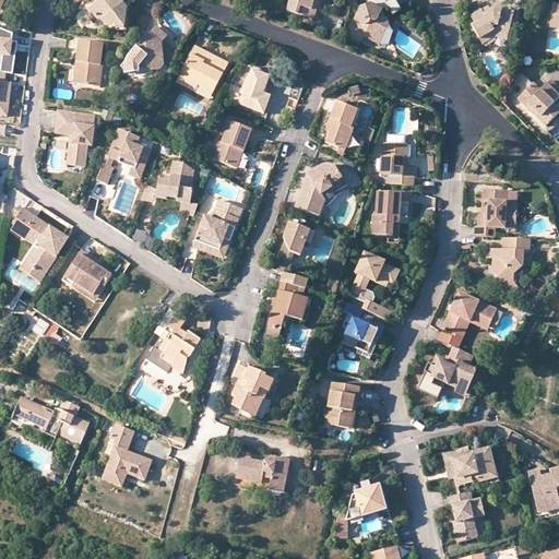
[(118,1),(119,0),(90,0),(88,1),(88,8),(99,21),(104,21),(106,26),(126,28),(128,9),(125,4),(122,7),(118,1)]
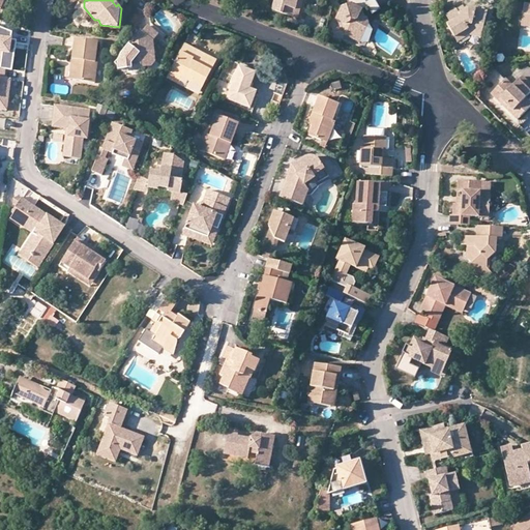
[(297,0),(273,0),(271,11),(282,15),(284,7),(294,10),(297,0)]
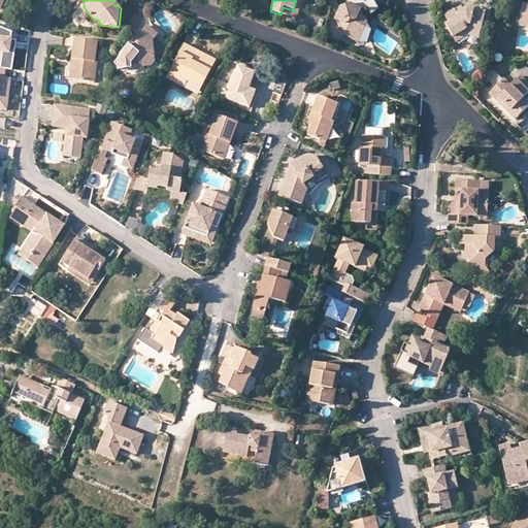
[(295,19),(300,0),(296,0),(293,10),(283,7),(281,14),(295,19)]
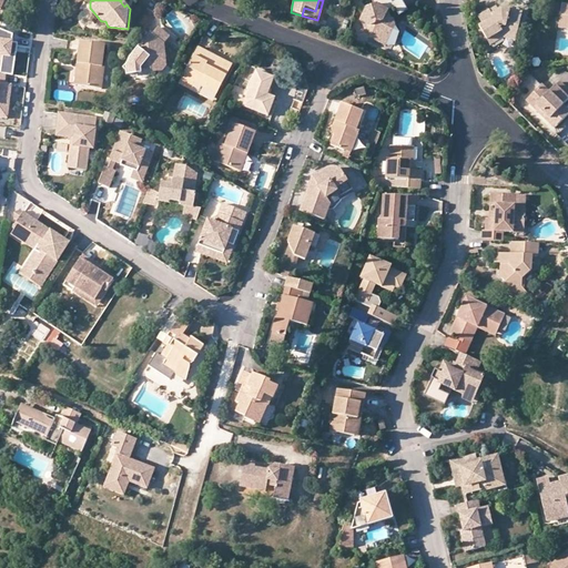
[(371,0),(373,6),(386,1),(388,7),(393,8),(397,16),(406,10),(399,0),(394,0),(391,2),(388,0),(371,0)]
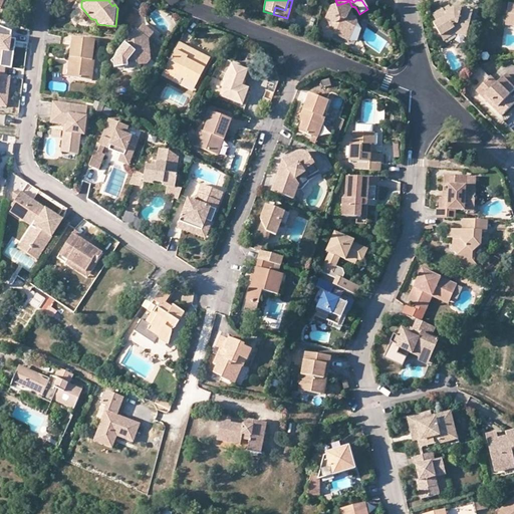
[(348,28),(354,27),(356,23),(354,18),(347,15),(349,10),(352,9),(351,6),(349,1),(337,5),(330,7),(325,19),(330,20),(335,35),(344,39),(348,28)]
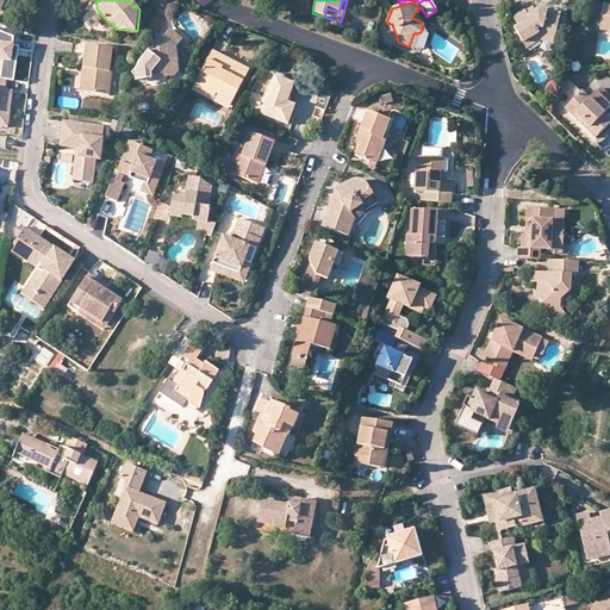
[(546,32),(560,35),(564,16),(551,12),(551,13),(543,12),(536,13),(529,17),(527,14),(527,13),(515,19),(518,27),(516,29),(523,45),(540,36),(539,31),(540,29),(546,30),(546,32)]
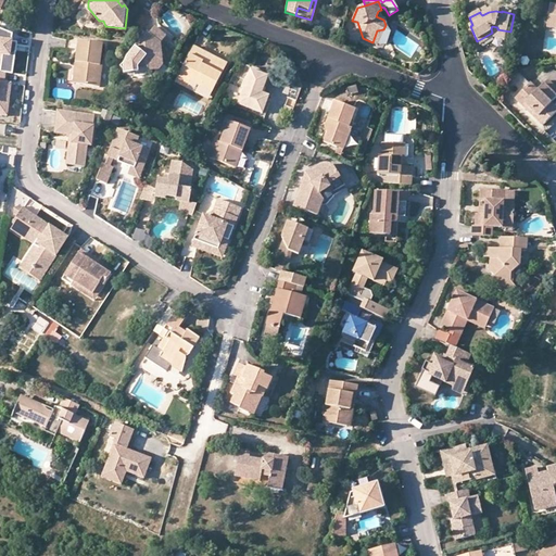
[(389,33),(386,25),(383,29),(376,43),(384,43),(389,33)]
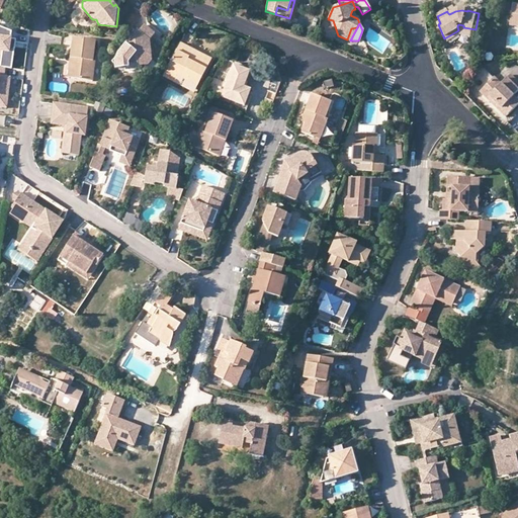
[(473,37),(476,29),(463,27),(463,25),(458,24),(457,26),(458,30),(444,38),(447,42),(460,35),(473,37)]
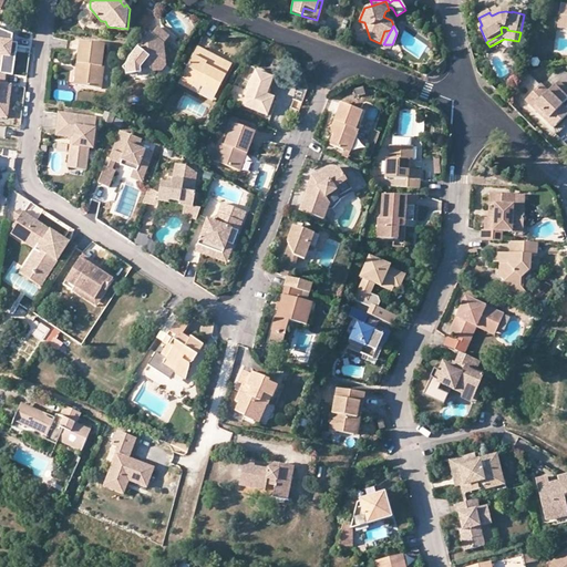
[(161,49),(166,44),(172,38),(160,29),(154,34),(152,32),(130,61),(141,70),(142,74),(164,73),(168,65),(167,52),(163,52),(161,52),(160,50),(161,49)]
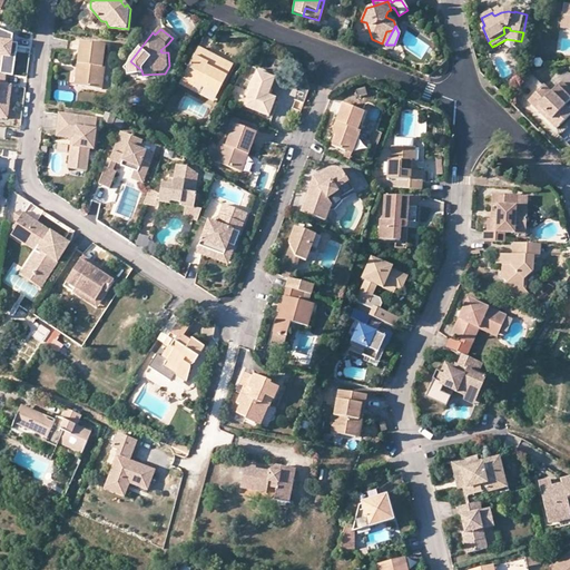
[(7,75),(15,76),(18,49),(12,49),(13,43),(15,37),(0,30),(0,56),(3,56),(0,75),(7,75)]
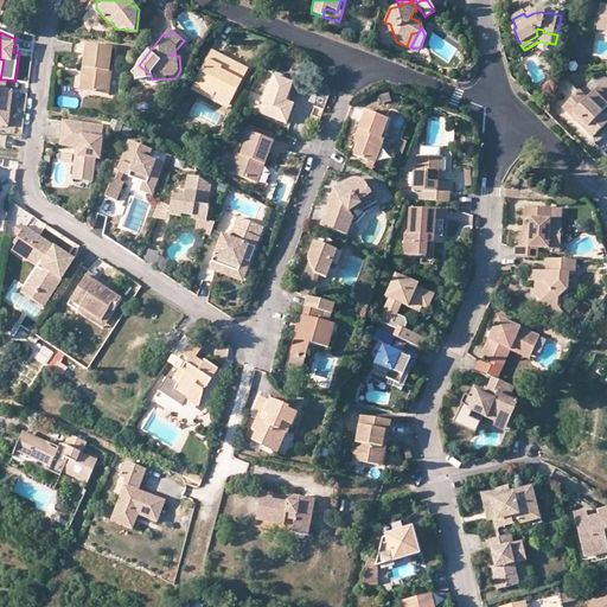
[(410,48),(419,32),(411,33),(407,46),(410,48)]
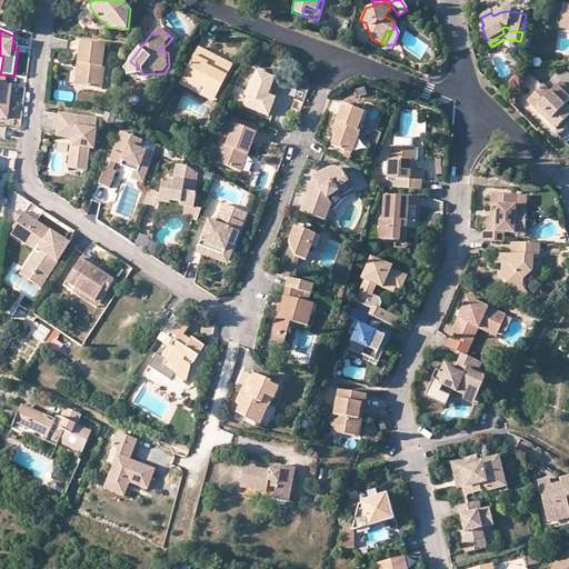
[(83,66),(80,87),(103,90),(107,69),(103,68),(107,47),(82,42),(79,66),(83,66)]
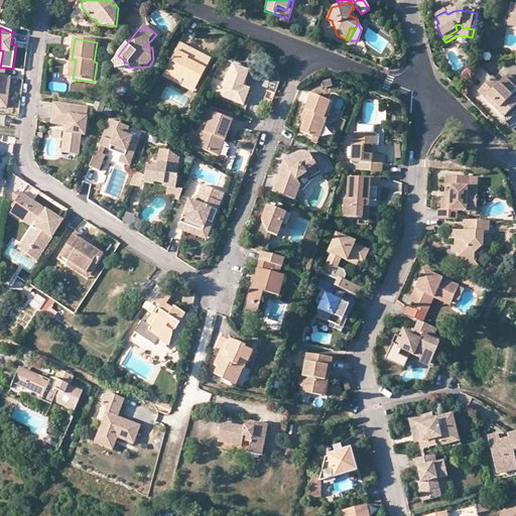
[(167,70),(179,76),(198,86),(212,59),(181,43),(167,70)]
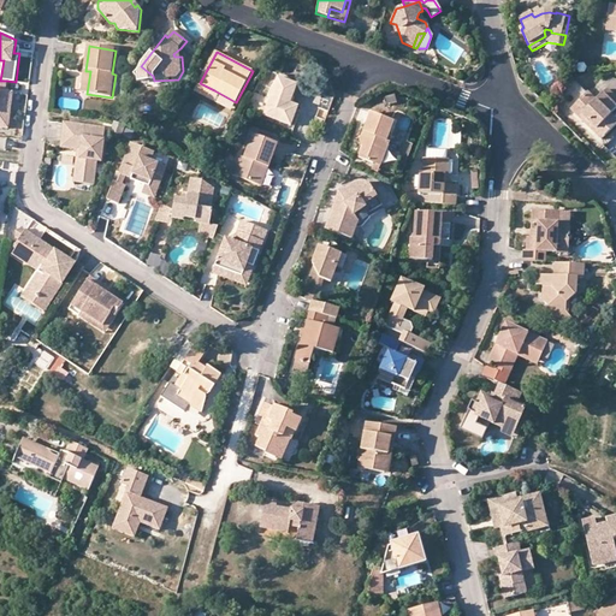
[(297,86),(279,78),(265,114),(291,125),(298,106),(290,104),(297,86)]
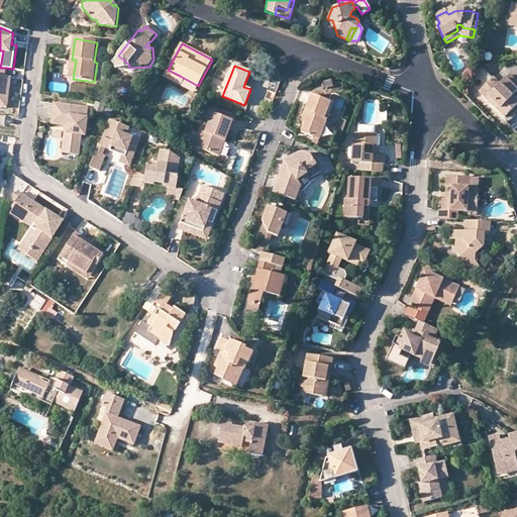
[(5,78),(6,68),(0,68),(0,67),(0,107),(8,108),(12,79),(5,78)]
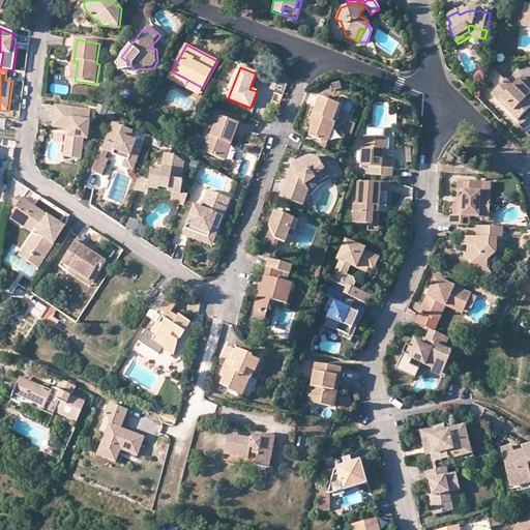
[(180,84),(184,78),(172,71),(168,78),(180,84)]
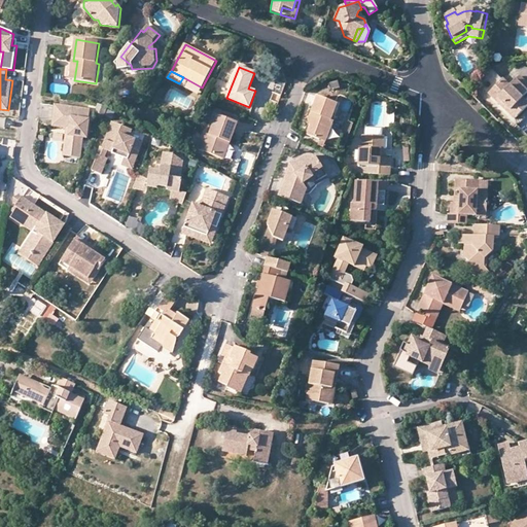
[(516,107),(523,113),(526,109),(526,101),(524,98),(526,95),(526,82),(521,76),(512,85),(504,79),(490,94),(510,114),(516,107)]
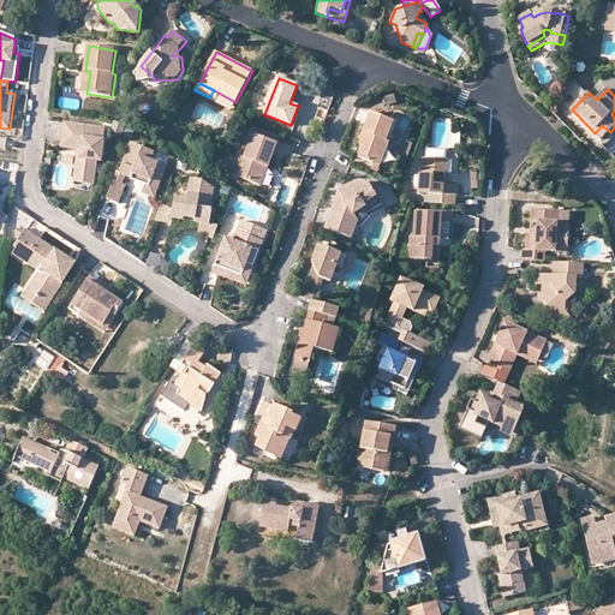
[(366,138),(362,148),(359,157),(381,166),(390,142),(387,142),(394,121),(370,113),(362,136),(366,138)]
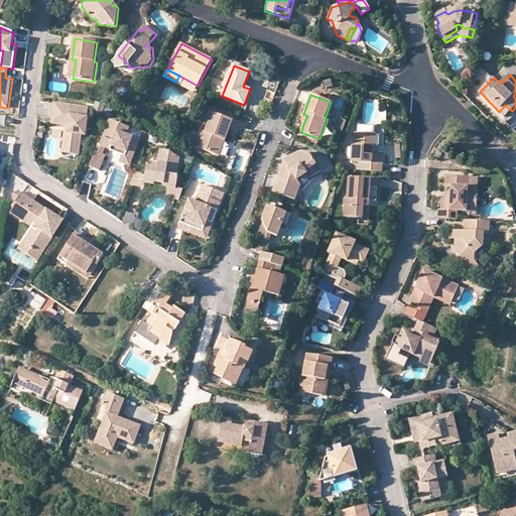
[(62,147),(79,149),(81,135),(85,136),(89,109),(53,104),(51,124),(65,126),(62,147)]
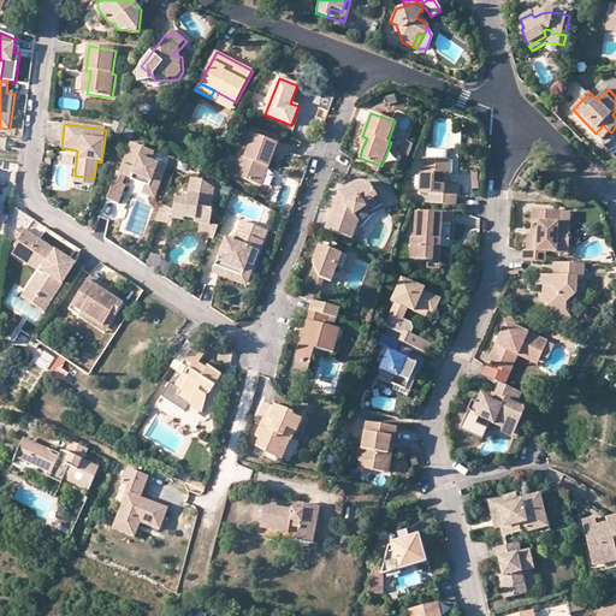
[(603,141),(611,132),(603,125),(596,134),(603,141)]
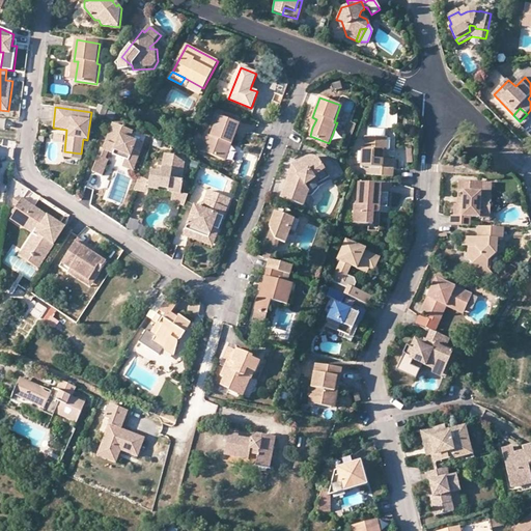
[(228,144),(232,145),(240,124),(219,116),(211,136),(207,135),(201,151),(222,160),(228,144)]
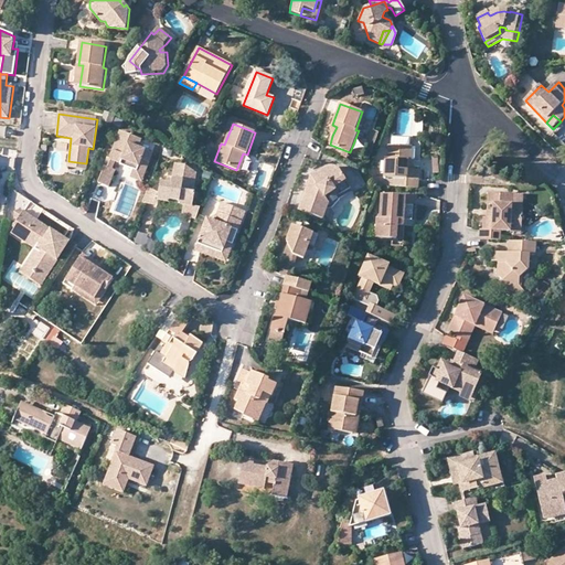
[(134,169),(146,174),(153,153),(138,148),(141,139),(120,131),(109,159),(108,159),(98,182),(109,185),(115,170),(113,169),(116,162),(120,163),(121,164),(134,169)]
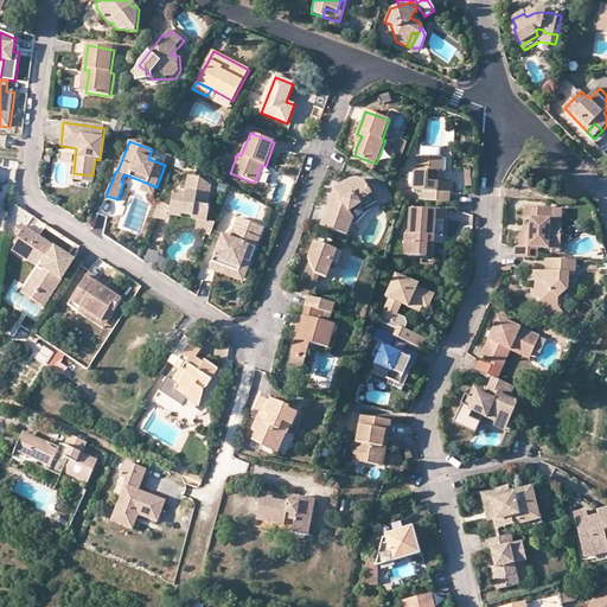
[(439,172),(442,172),(443,158),(419,155),(417,171),(414,170),(413,191),(432,192),(430,200),(449,202),(451,183),(442,181),(439,181),(439,172)]
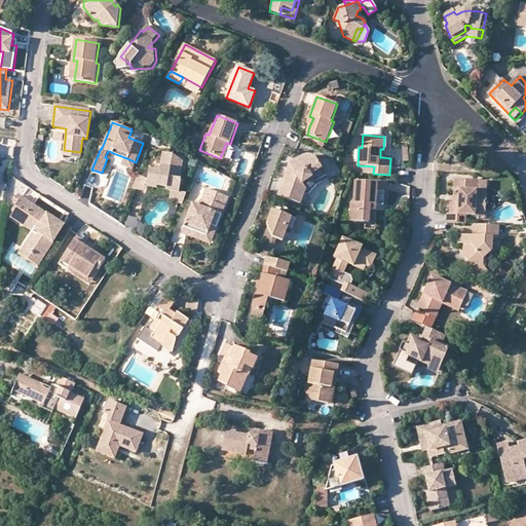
[(224,159),(230,144),(226,143),(220,158),(224,159)]
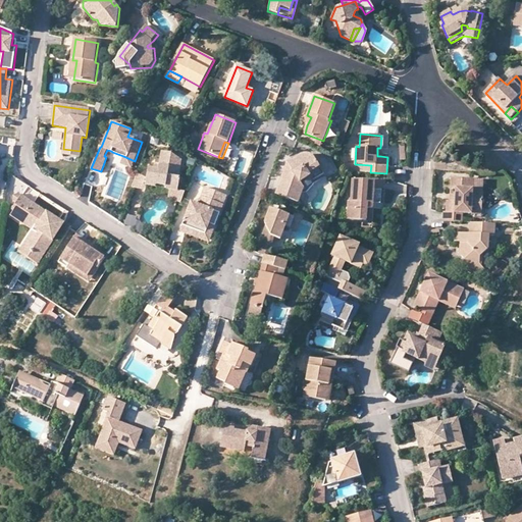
[(0,158),(11,159),(12,146),(0,144),(0,158)]
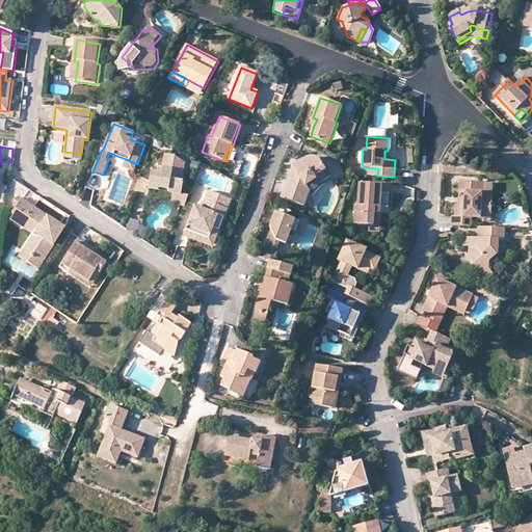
[(80,160),(81,154),(64,152),(63,158),(80,160)]
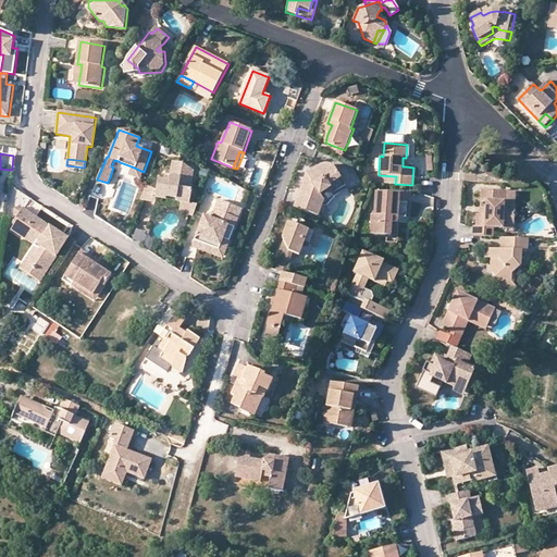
[(176,198),(177,201),(181,202),(189,203),(192,188),(189,188),(194,170),(183,163),(173,162),(170,181),(159,178),(157,189),(156,198),(165,199),(169,197),(176,198)]
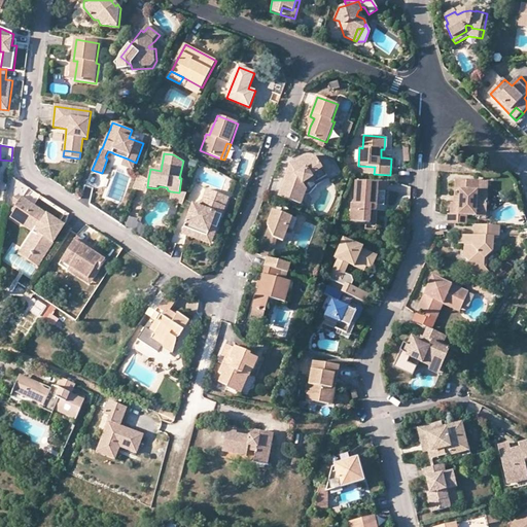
[(293,172),(288,171),(280,196),(301,204),(306,188),(303,182),(311,177),(310,175),(321,167),(317,161),(315,157),(310,155),(303,157),(295,163),(299,168),(293,172)]
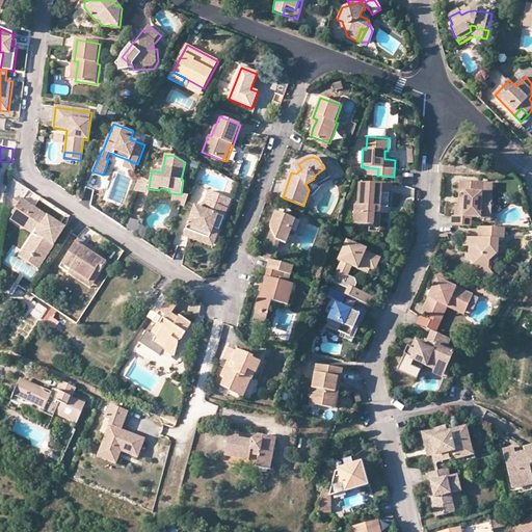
[(134,170),(137,164),(126,159),(124,166),(134,170)]
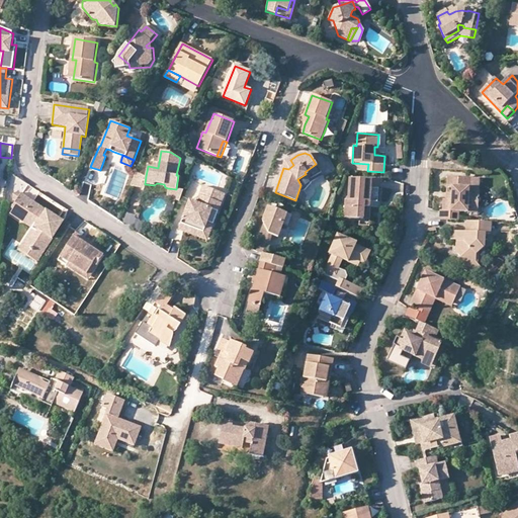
[(285,163),(283,168),(288,169),(293,165),(290,160),(285,163)]
